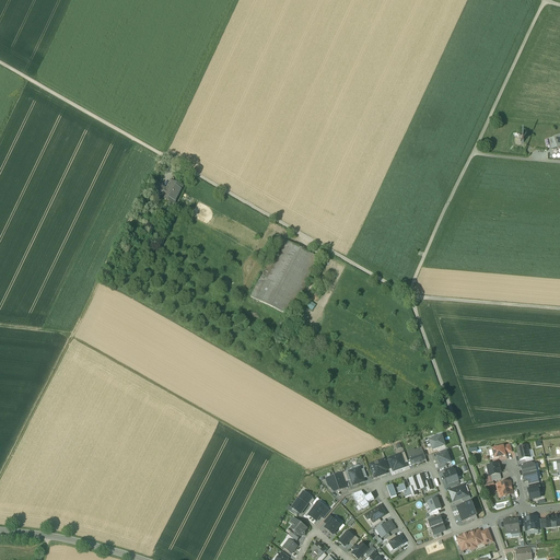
[(524,143),(524,141),(524,139),(523,138),(522,137),(520,137),(517,137),(516,138),(515,139),(514,141),(515,143),(516,144),(517,146),(520,147),(521,147),(522,146),(523,144),(524,143)]
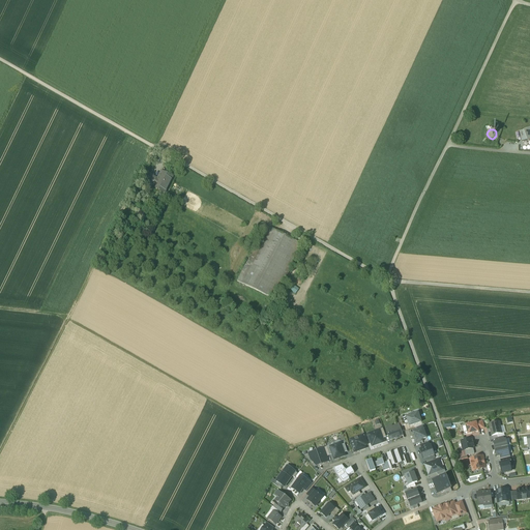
[(157,180),(156,182),(156,181),(154,186),(153,188),(165,194),(172,180),(160,174),(157,180)]
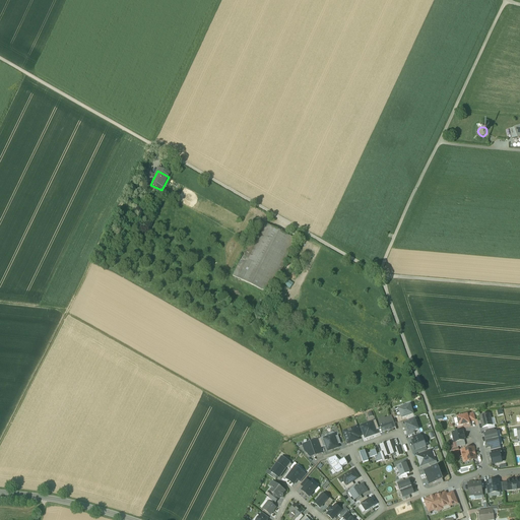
[(150,175),(145,172),(138,185),(144,188),(147,181),(150,175)]
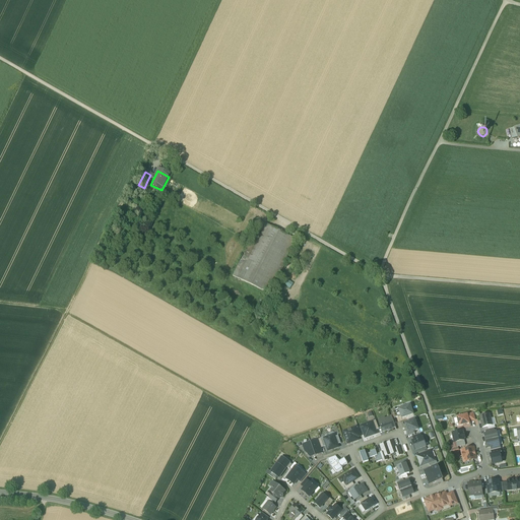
[(297,241),(260,222),(235,272),(233,276),(269,296),(297,241)]
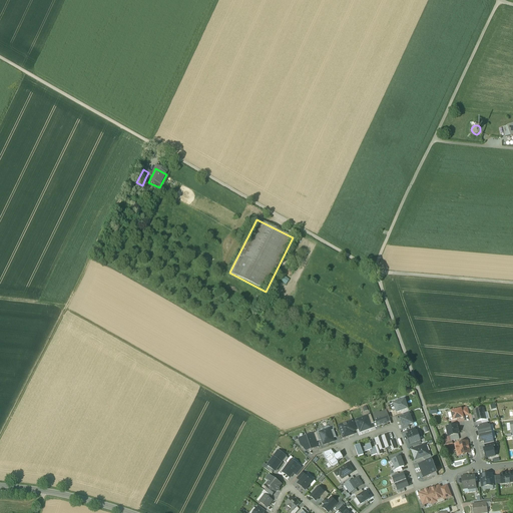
[(121,223),(116,220),(105,240),(110,243),(121,223)]
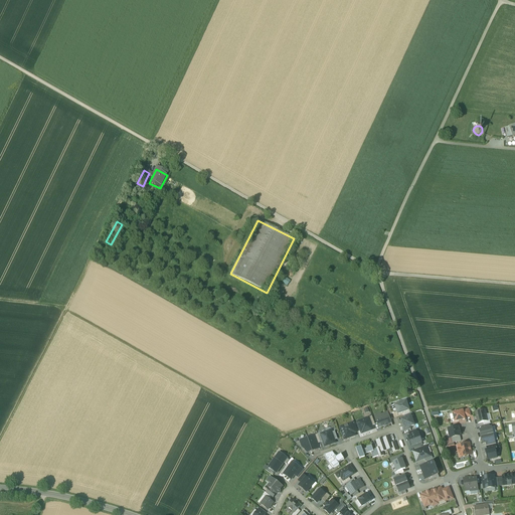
[(406,401),(395,405),(397,412),(398,414),(409,410),(406,401)]
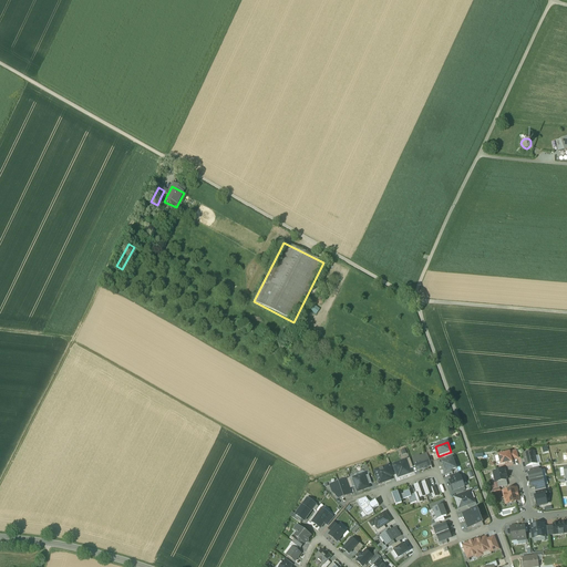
[(534,451),(523,454),(526,466),(532,465),(536,464),(535,457),(535,456),(534,451)]
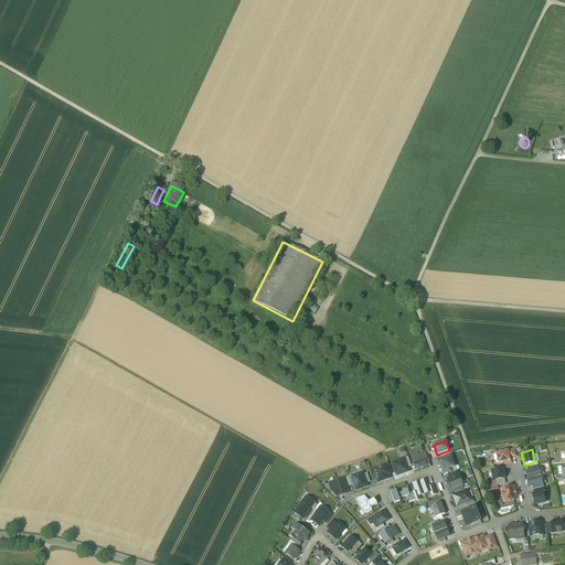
[(508,451),(493,455),(496,461),(499,461),(499,462),(510,460),(509,458),(508,451)]
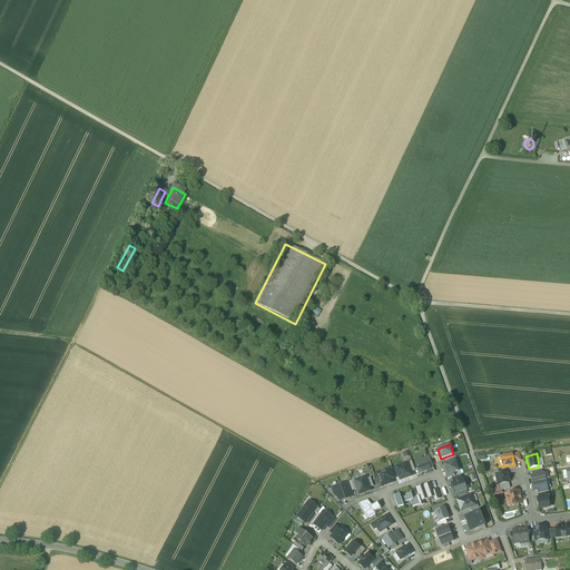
[(422,458),(415,460),(420,472),(426,470),(426,471),(429,471),(429,470),(433,468),(429,457),(422,459),(422,458)]
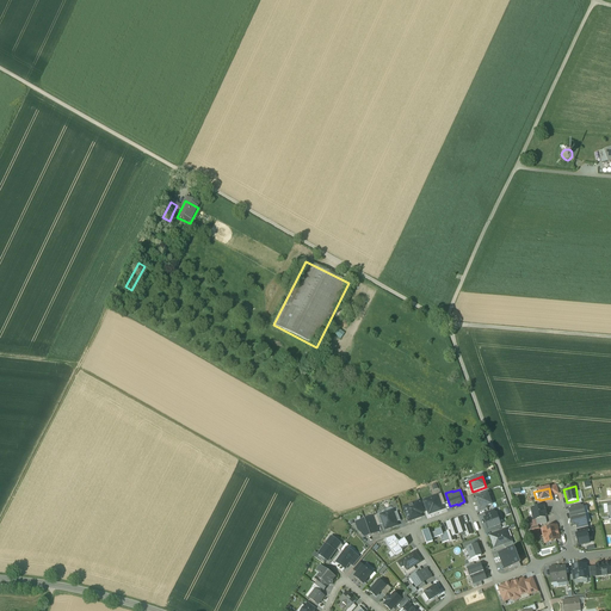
[(479,505),(481,510),(487,507),(491,505),(487,495),(481,498),(476,499),(479,505)]
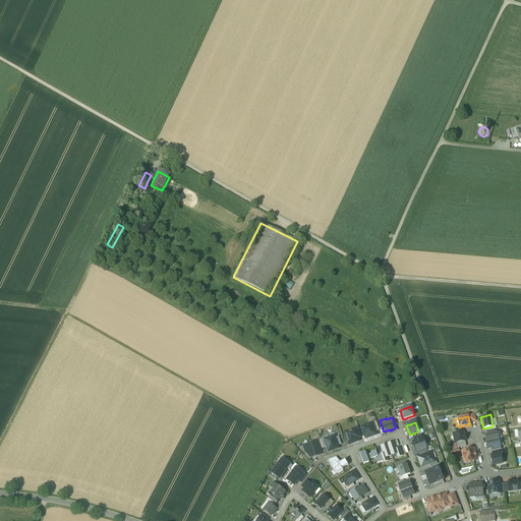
[(373,423),(361,427),(365,439),(378,435),(375,431),(373,423)]
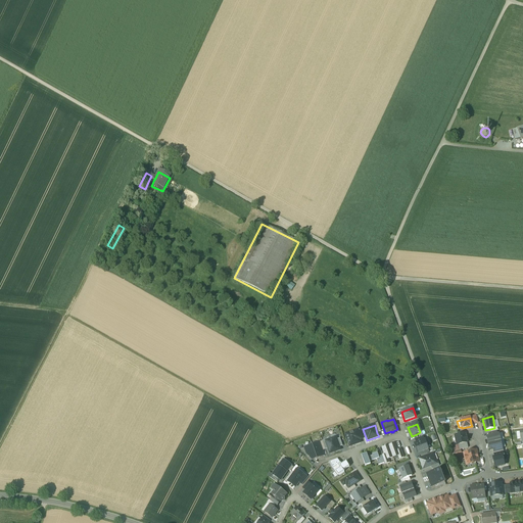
[(355,431),(345,435),(349,447),(361,443),(360,440),(357,433),(355,431)]
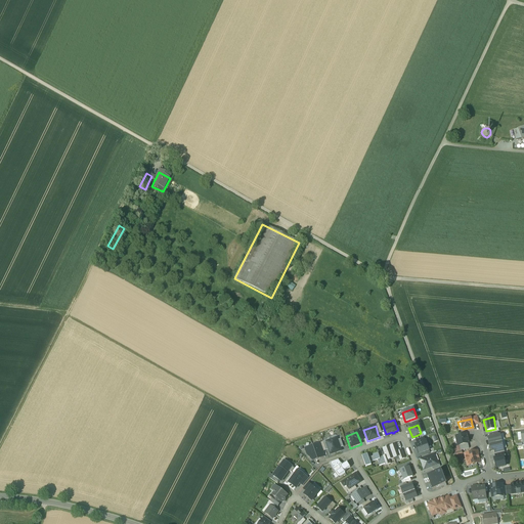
[(466,435),(455,437),(457,446),(460,446),(468,444),(466,435)]
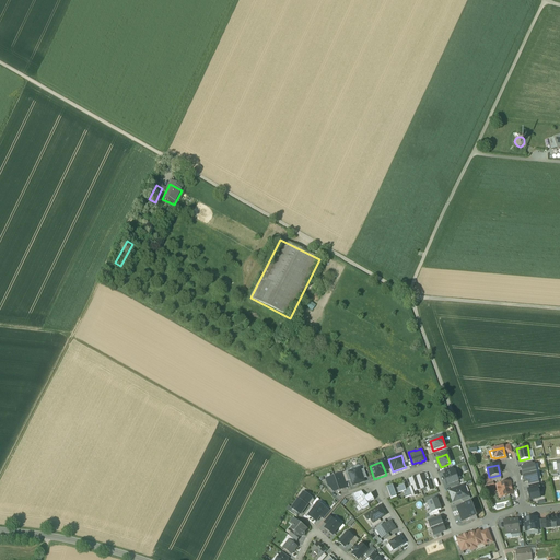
[(525,467),(522,468),(523,475),(536,473),(534,465),(533,465),(525,467)]
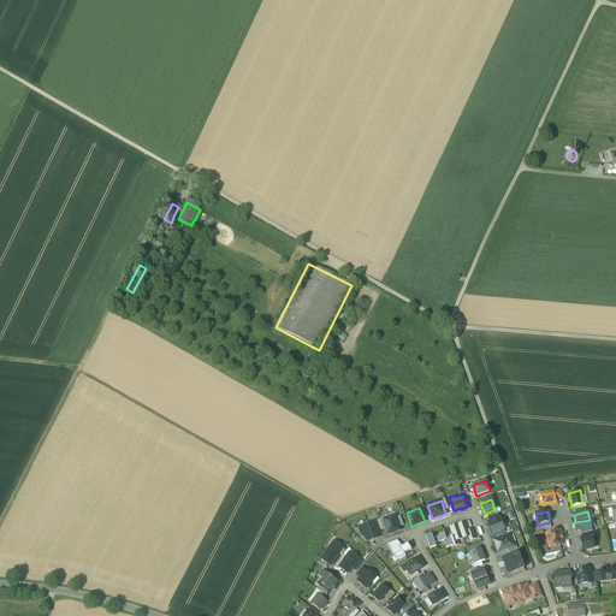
[(384,520),(386,529),(389,534),(401,531),(400,527),(396,517),(396,515),(384,520)]
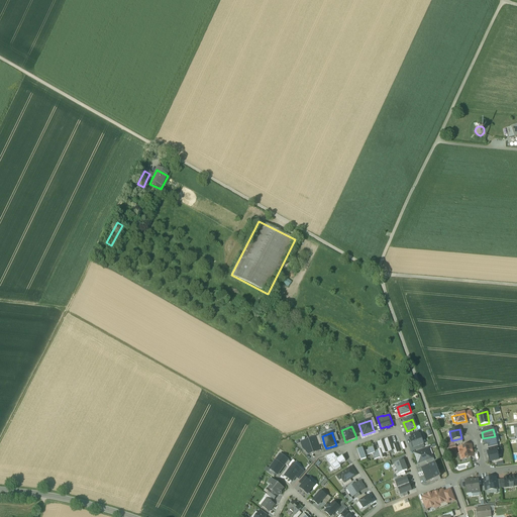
[(412,438),(410,439),(413,447),(423,444),(420,435),(412,438)]
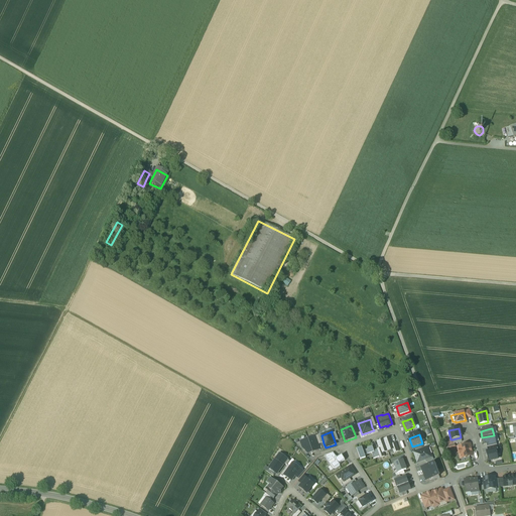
[(494,435),(482,437),(484,444),(494,442),(496,441),(494,435)]
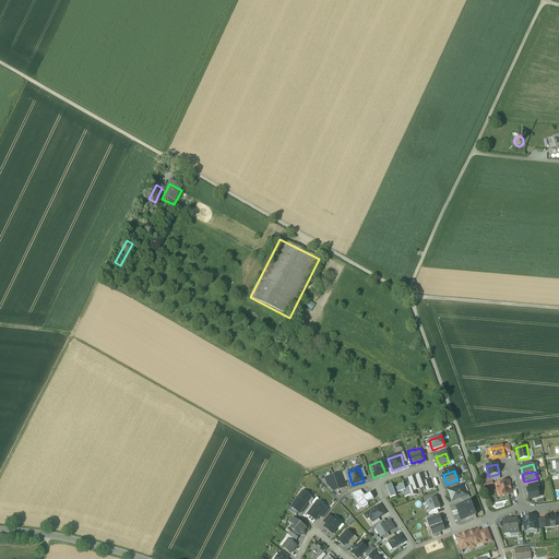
[(345,483),(342,473),(325,478),(328,485),(334,492),(346,488),(345,483)]
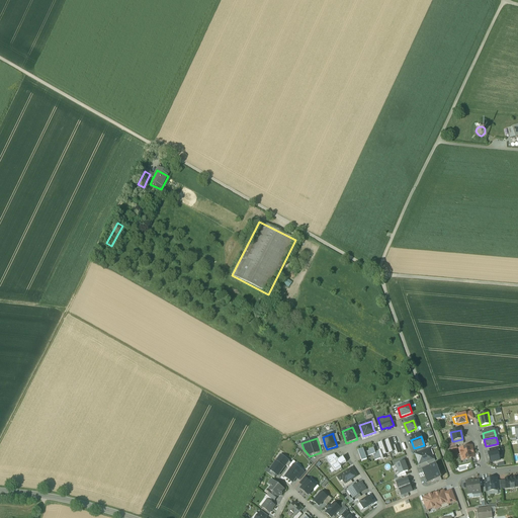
[(395,446),(392,439),(385,442),(390,453),(394,451),(396,450),(395,446)]
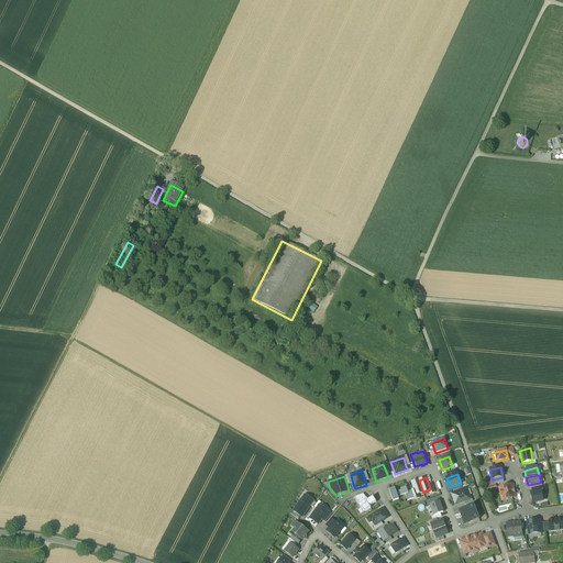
[(423,493),(419,481),(411,483),(415,489),(416,495),(418,494),(423,493)]
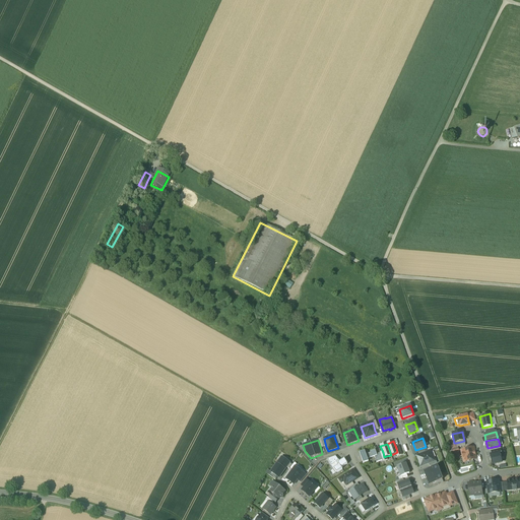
[(470,449),(462,451),(463,454),(462,454),(463,458),(464,458),(465,462),(473,460),(472,457),(470,449)]
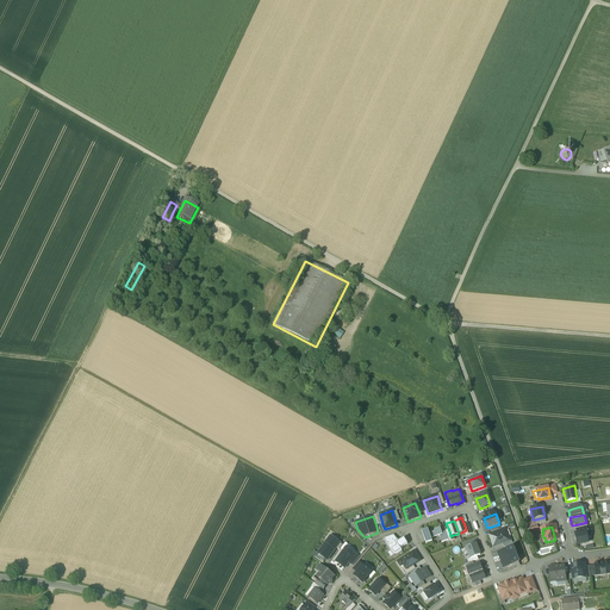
[(428,529),(422,531),(427,545),(433,542),(431,539),(440,536),(443,535),(442,534),(441,528),(434,530),(435,531),(429,534),(428,529)]
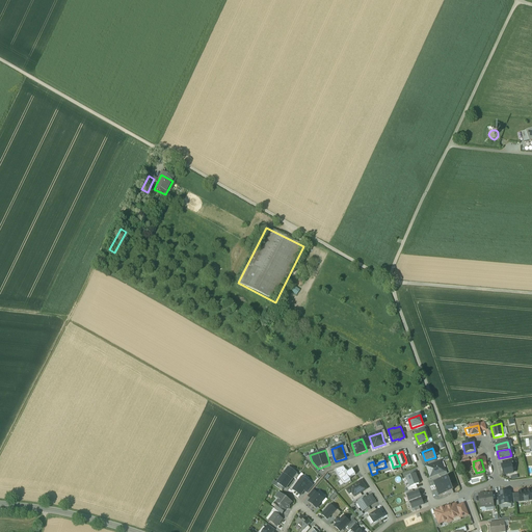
[(439,475),(445,472),(445,471),(441,461),(426,467),(430,477),(439,475)]
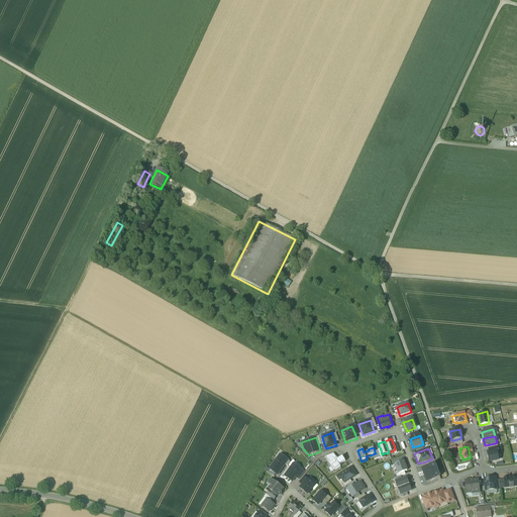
[(386,457),(384,453),(382,454),(381,449),(378,450),(380,457),(381,459),(386,457)]
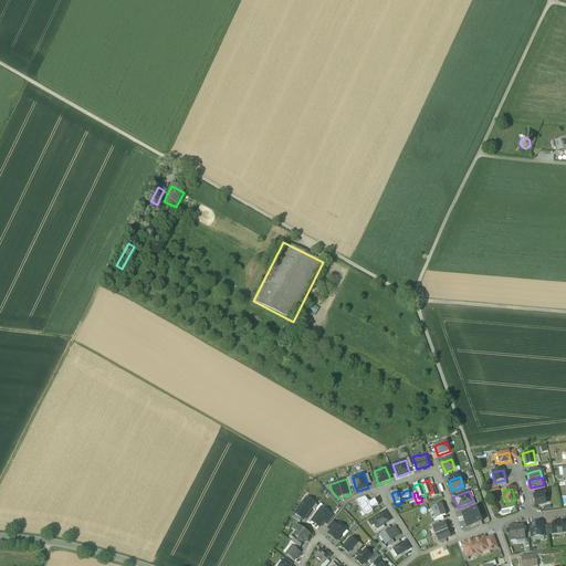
[(536,495),(534,495),(536,506),(546,503),(544,493),(536,495)]
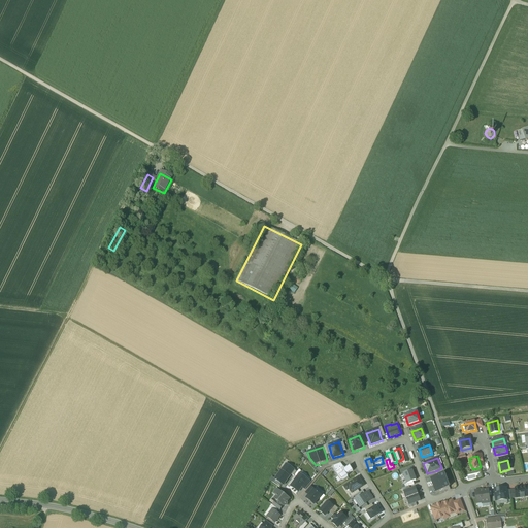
[(332,466),(334,469),(337,473),(341,470),(343,468),(340,463),(332,466)]
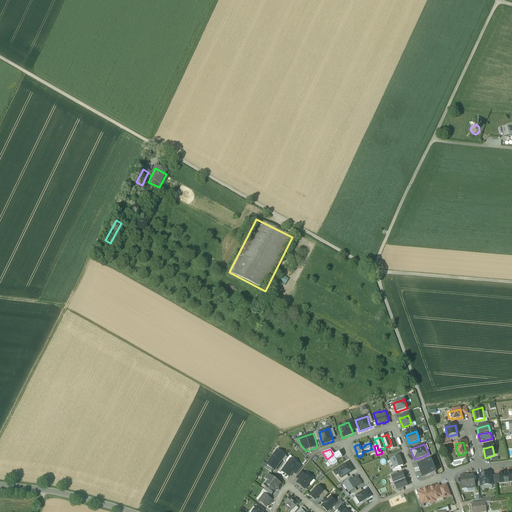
[(278,451),(273,457),(267,465),(268,465),(273,470),(275,471),(282,460),(285,462),(288,458),(278,451)]
